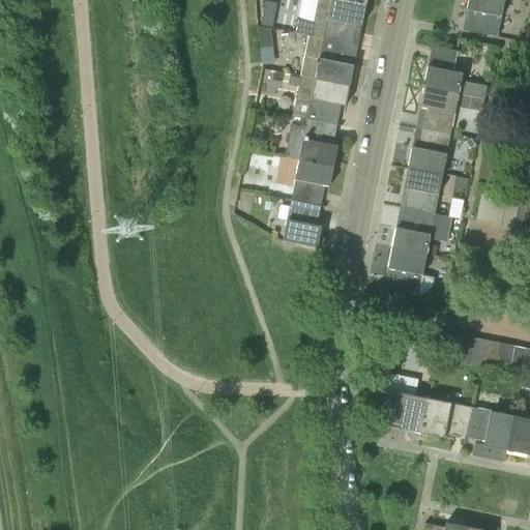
[(365,5),(336,0),(317,0),(311,36),(307,35),(307,36),(323,39),(353,46),(357,25),(361,26),(365,5)]
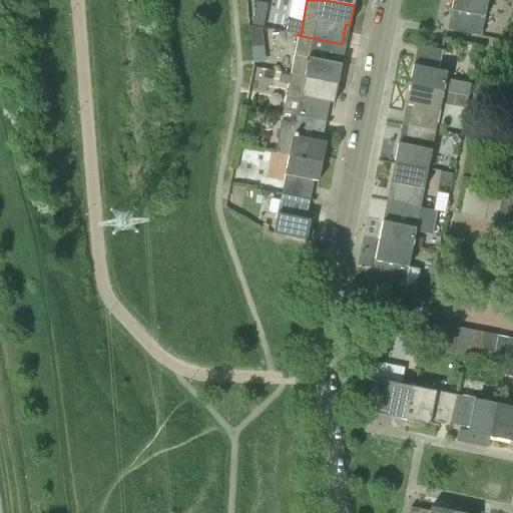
[(481,36),(488,0),(453,0),(452,10),(456,11),(452,31),(481,36)]
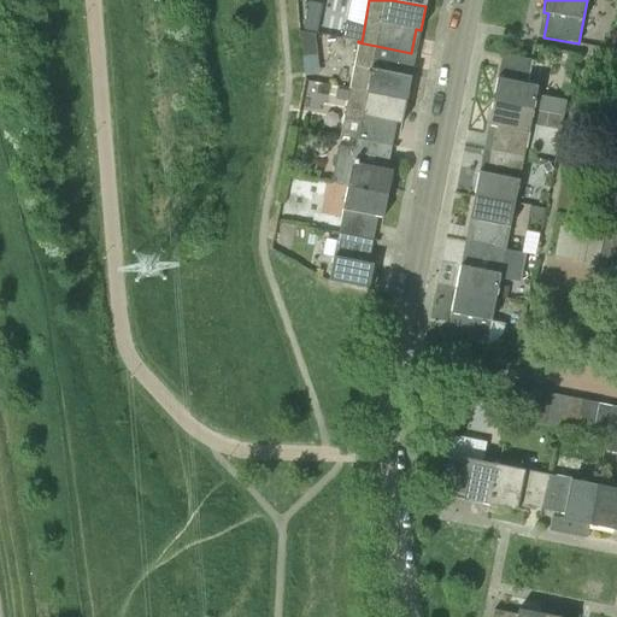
[(316,31),(318,21),(304,18),(303,29),(316,31)]
